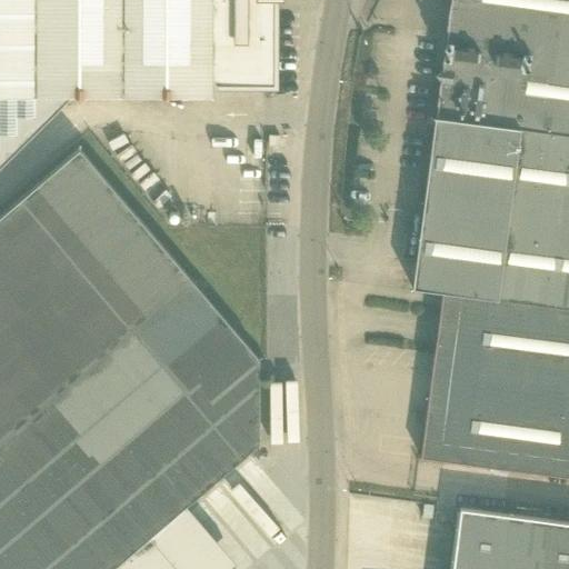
[(0,0),(0,96),(212,97),(212,80),(219,80),(219,83),(271,82),(271,0),(0,0)]
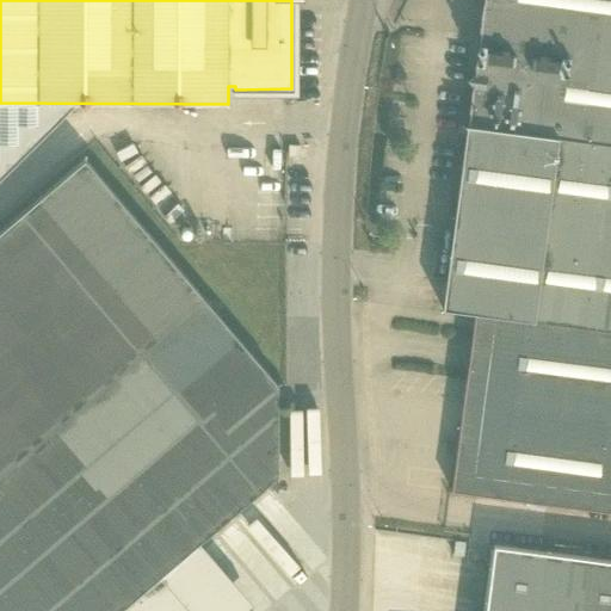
[(610,0),(482,0),(473,73),(466,80),(471,88),(442,309),(474,313),(451,491),(610,512),(610,0)]
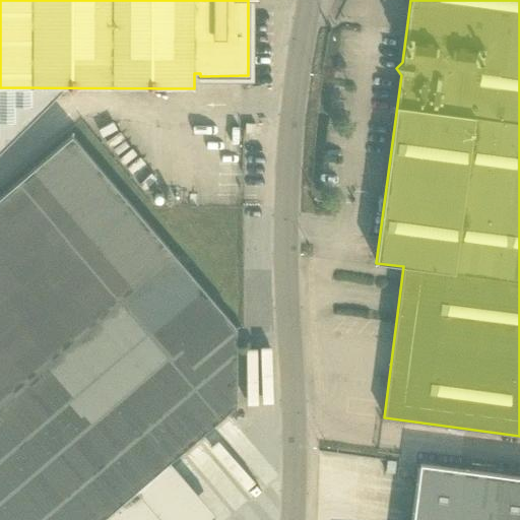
[(0,519),(161,519),(136,490),(229,411),(237,404),(236,328),(236,325),(177,256),(73,136),(0,197),(0,519)]
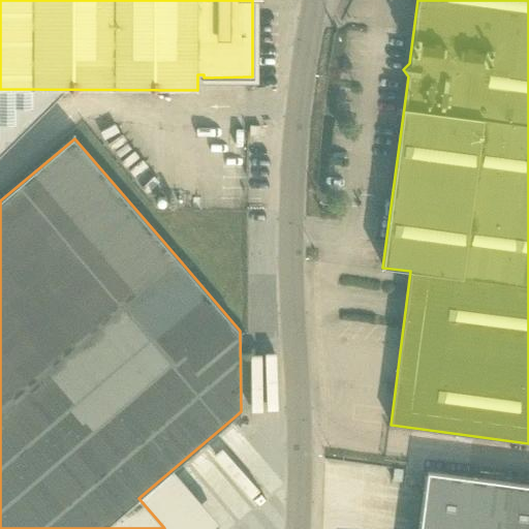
[(402,470),(394,469),(392,481),(401,483),(402,470)]
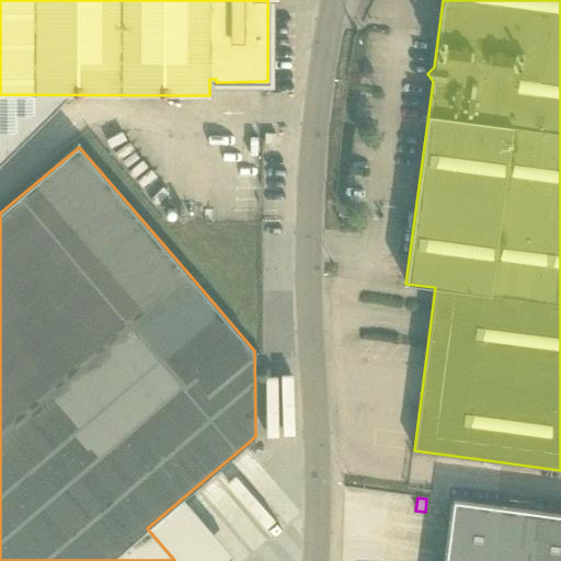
[(560,560),(560,515),(449,501),(443,560),(560,560)]
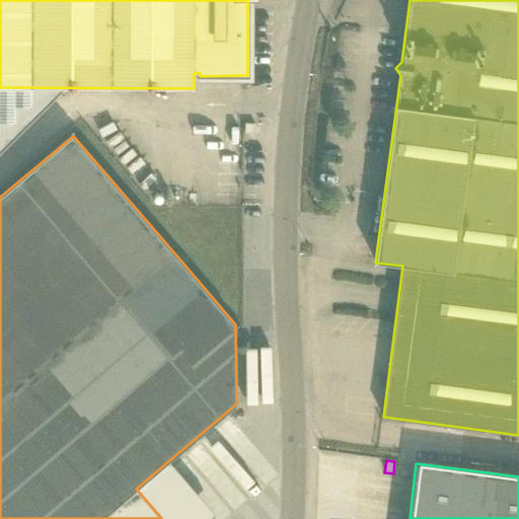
[(196,480),(189,487),(210,512),(217,506),(196,480)]
